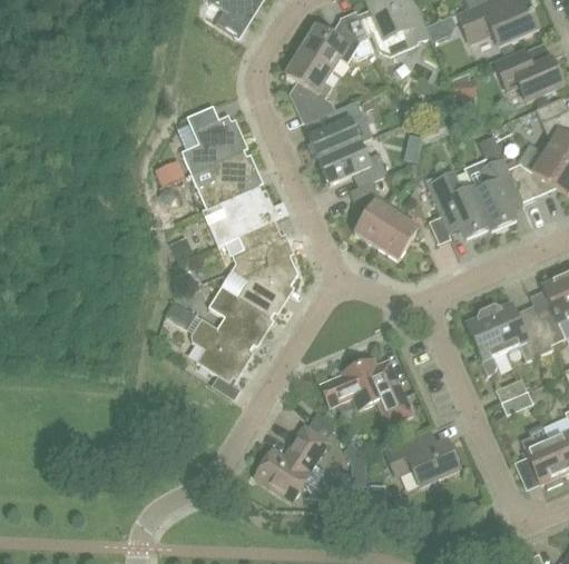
[(212,0),(211,2),(243,23),(257,0),(212,0)]
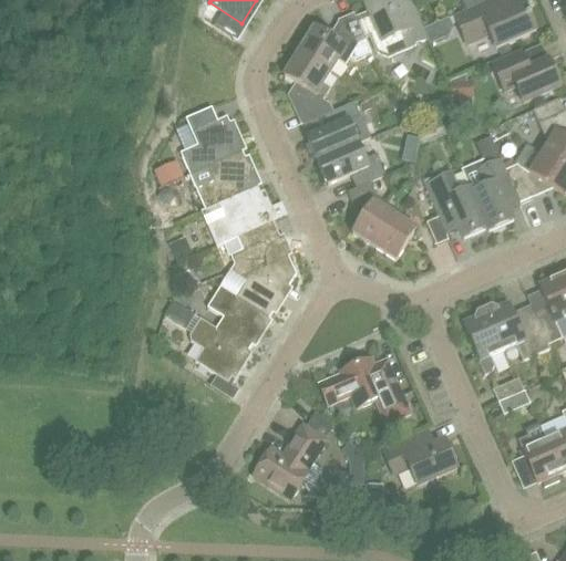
[(413,3),(400,9),(395,0),(366,0),(371,12),(357,19),(363,35),(369,33),(377,49),(389,54),(404,47),(404,45),(426,35),(422,26),(413,3)]
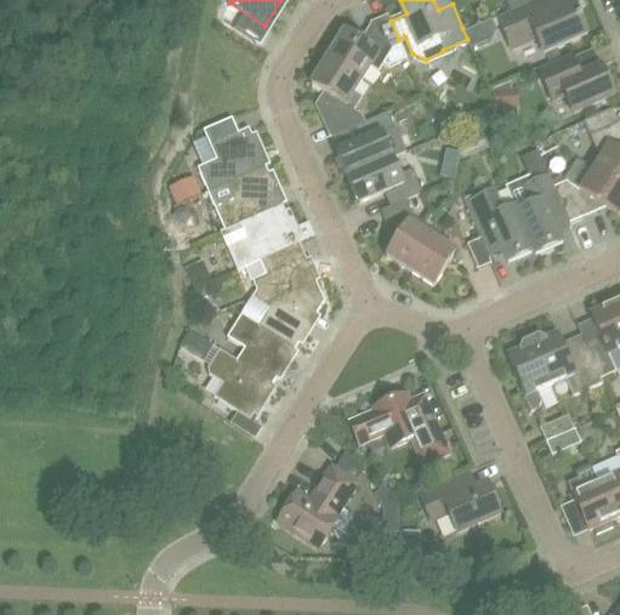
[(528,0),(508,9),(496,13),(501,24),(511,46),(535,36),(542,51),(586,32),(573,0),(559,6),(556,0),(528,0)]
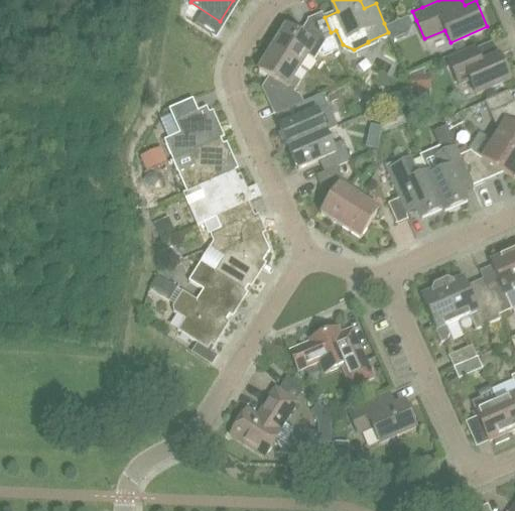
[(331,32),(325,17),(322,10),(306,16),(311,28),(306,36),(285,23),(271,45),(300,64),(307,52),(313,56),(317,49),(322,51),(337,45),(331,32)]
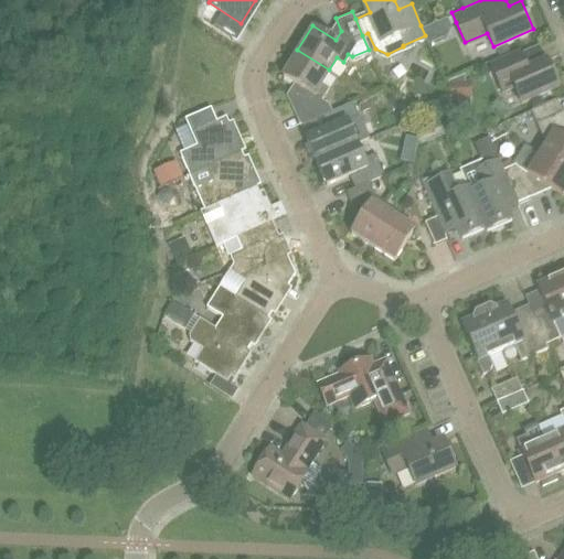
[(451,12),(421,25),(425,35),(429,44),(447,36),(453,27),(451,24),(456,22),(451,12)]
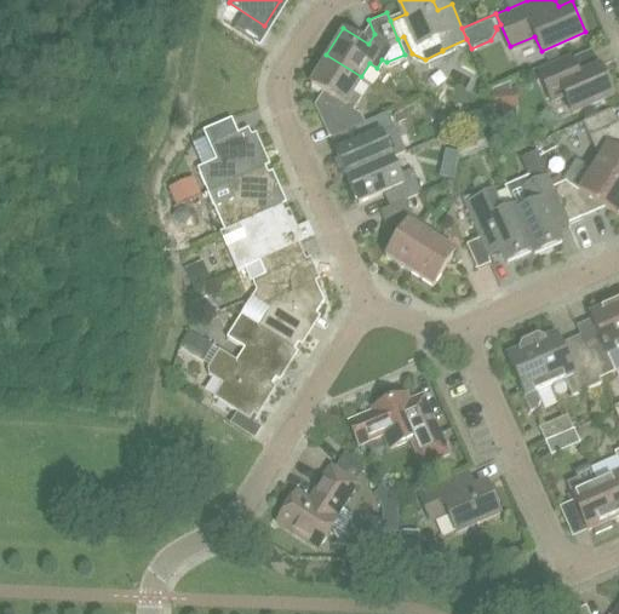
[(354,89),(361,76),(326,55),(310,81),(325,91),(324,93),(325,98),(321,99),(319,105),(322,114),(328,115),(336,132),(360,121),(364,119),(360,112),(353,107),(361,93),(354,89)]
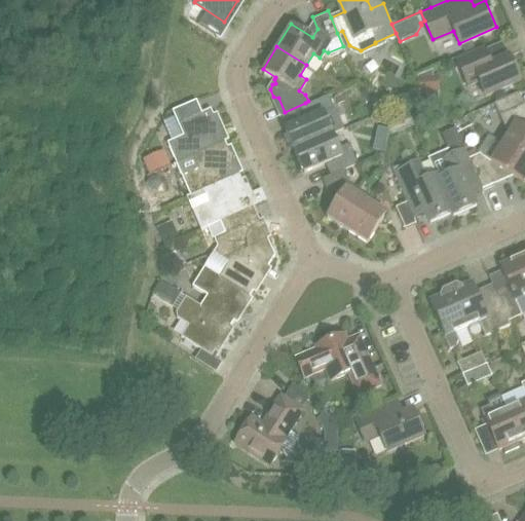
[(509,53),(490,62),(484,46),(456,59),(466,82),(478,78),(484,94),(519,78),(509,53)]
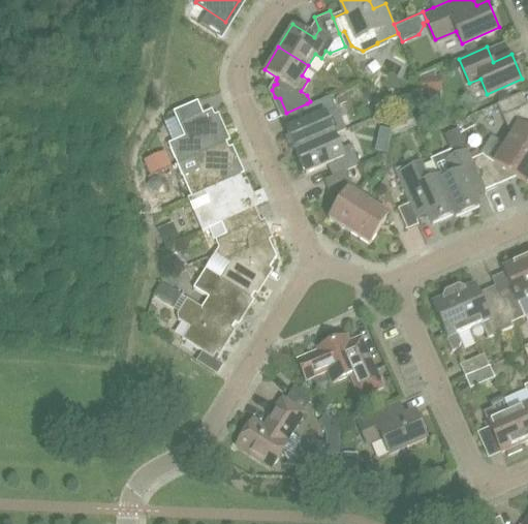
[(440,72),(417,73),(418,92),(425,92),(425,98),(436,98),(436,91),(442,91),(440,72)]
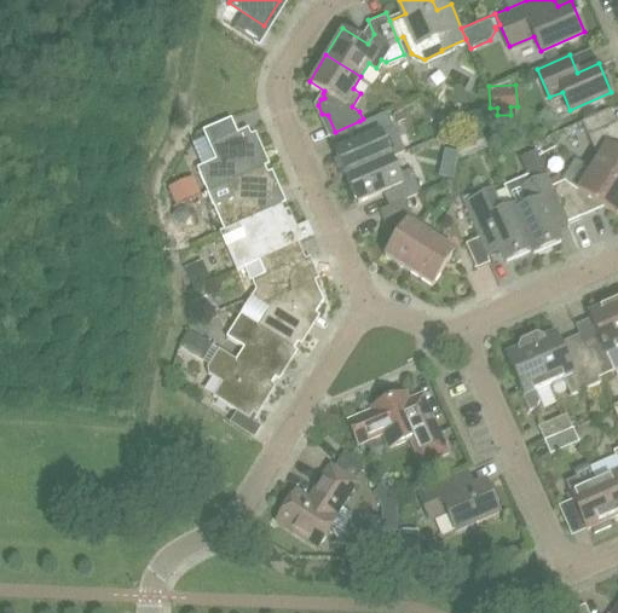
[(591,165),(617,181),(617,150),(616,149),(617,144),(617,127),(612,125),(614,120),(616,120),(610,105),(582,119),(587,132),(588,132),(595,149),(600,151),(591,165)]
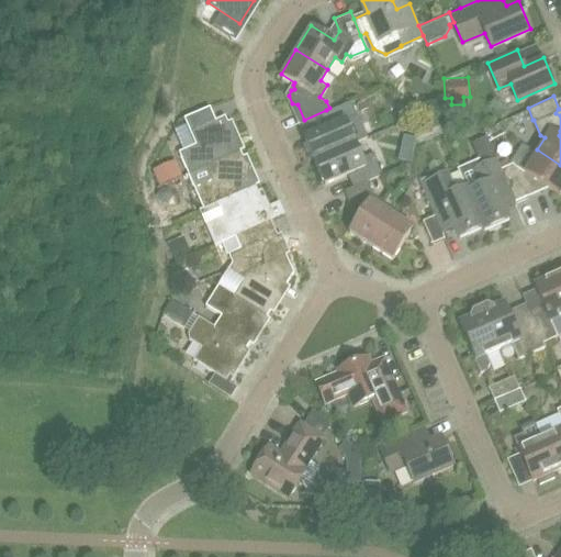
[(357,101),(360,107),(367,104),(365,98),(357,101)]
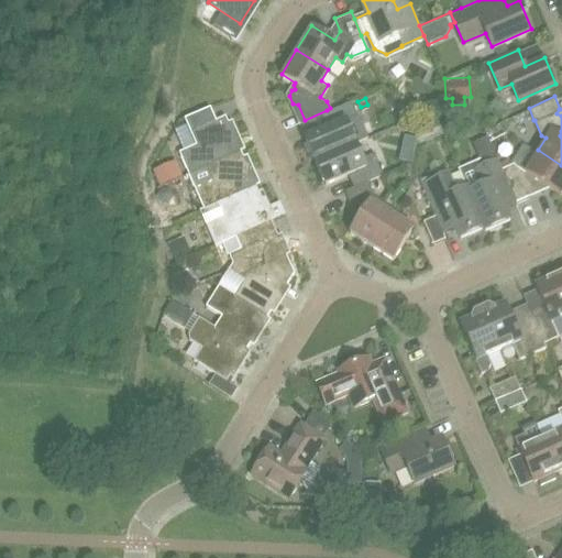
[(315,159),(354,141),(348,126),(361,120),(351,99),(330,108),(327,110),(332,123),(304,135),(315,159)]
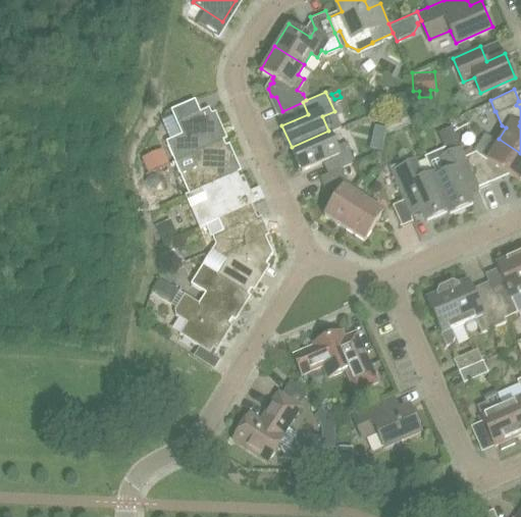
[(410,123),(400,99),(391,103),(384,134),(410,123)]
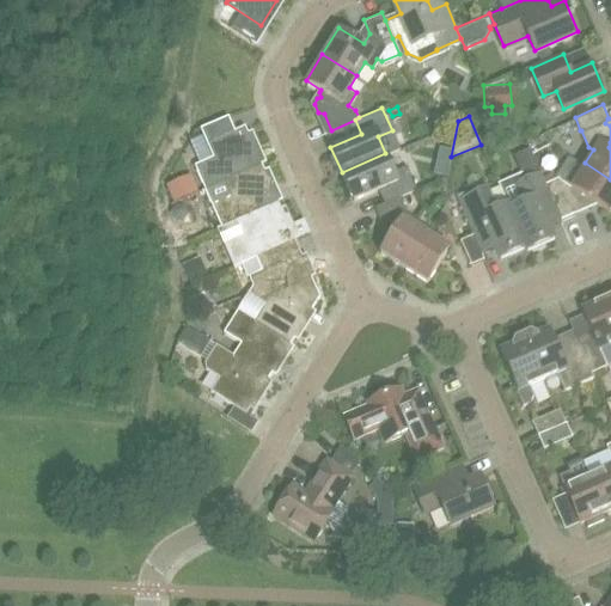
[(205,187),(262,161),(245,123),(206,140),(213,154),(194,163),(205,187)]
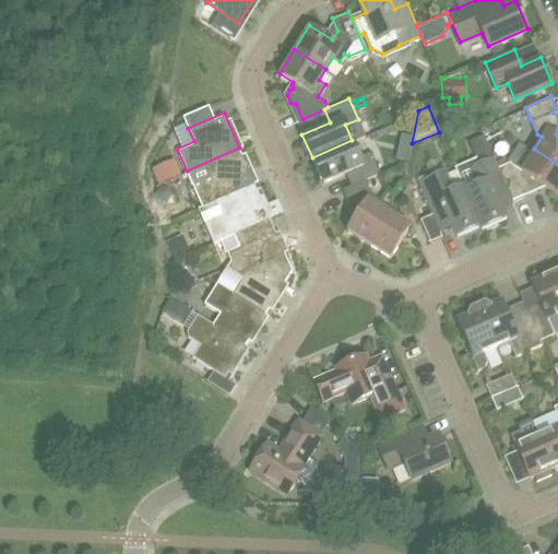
[(356,181),(364,177),(380,171),(370,150),(358,154),(352,140),(312,157),(322,180),(351,168),(356,181)]
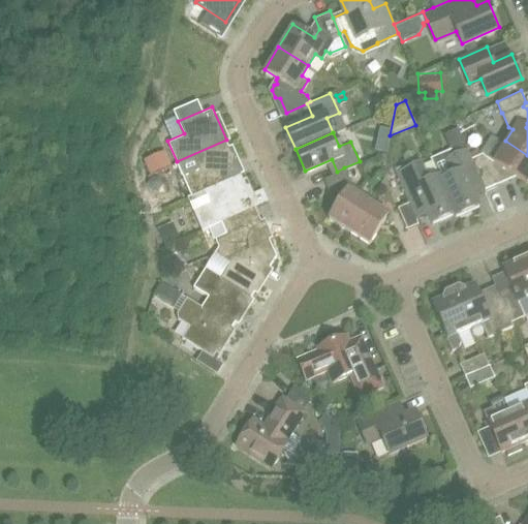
[(191,193),(240,172),(226,140),(177,161),(191,193)]
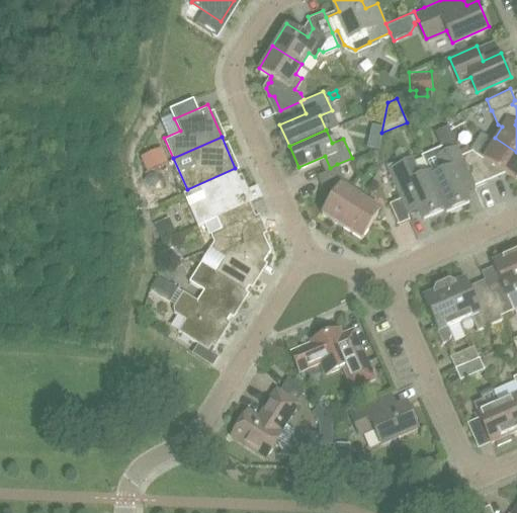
[(472,148),(460,153),(475,184),(486,179),(485,176),(502,169),(515,177),(516,173),(516,152),(495,138),(483,156),(474,151),(472,148)]
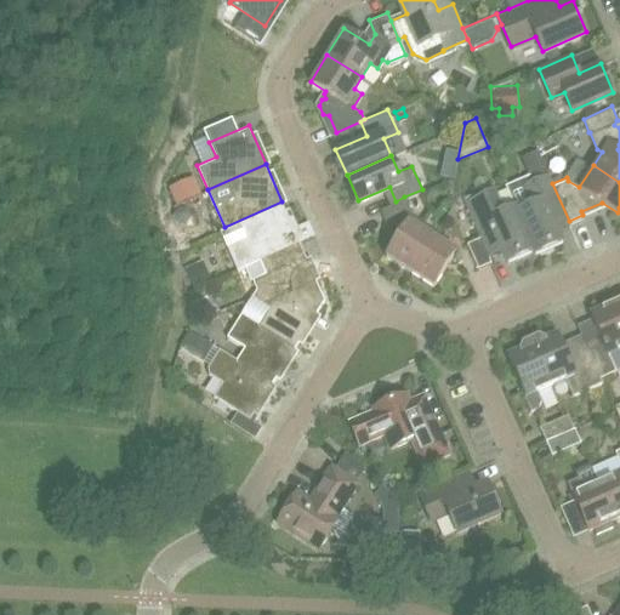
[(545,168),(505,184),(515,205),(533,248),(532,248),(534,251),(559,239),(561,240),(562,240),(557,229),(570,223),(569,221),(552,183),(545,168)]
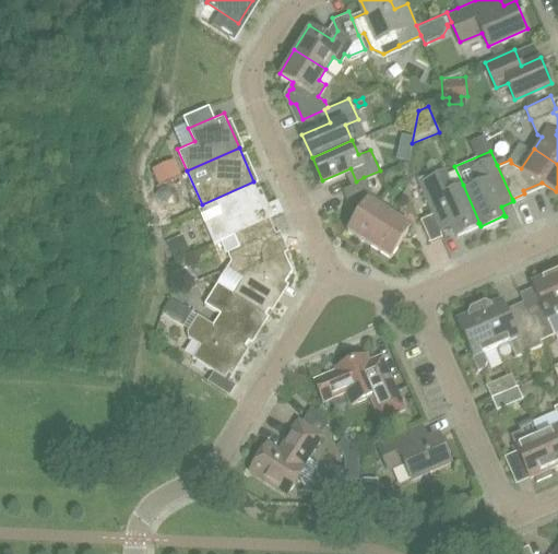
[(180,173),(175,161),(153,169),(158,183),(180,173)]
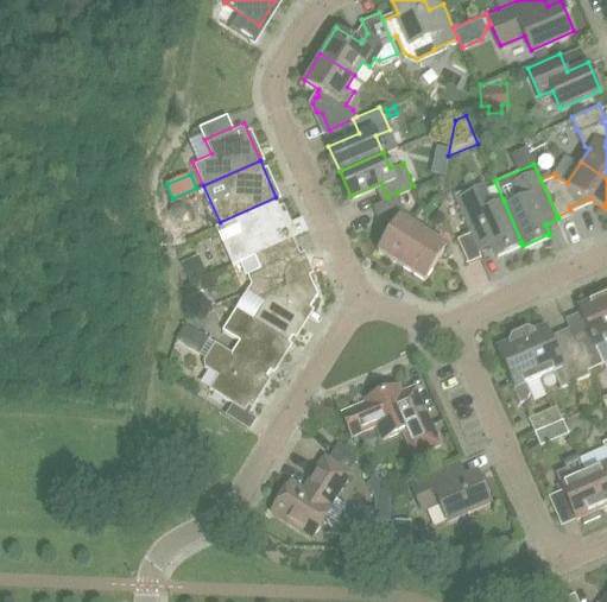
[(456,198),(468,227),(469,230),(479,249),(491,244),(495,254),(497,254),(497,253),(520,242),(522,242),(504,201),(489,207),(480,188),(456,198)]
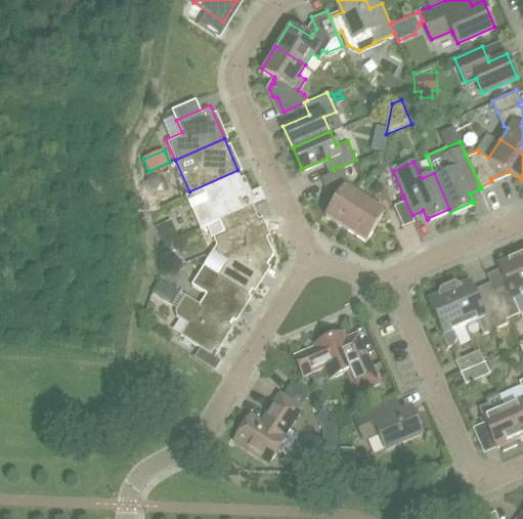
[(345,227),(364,197),(354,190),(357,185),(347,179),(341,166),(334,170),(320,176),(324,187),(330,185),(339,191),(324,214),(345,227)]
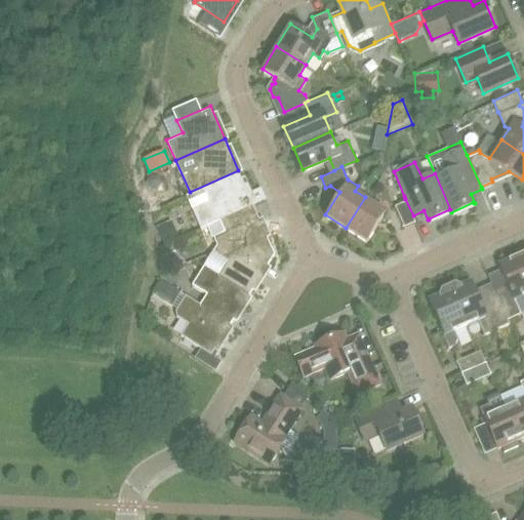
[(207,223),(252,203),(238,170),(190,192),(195,204),(191,205),(200,227),(208,224),(207,223)]
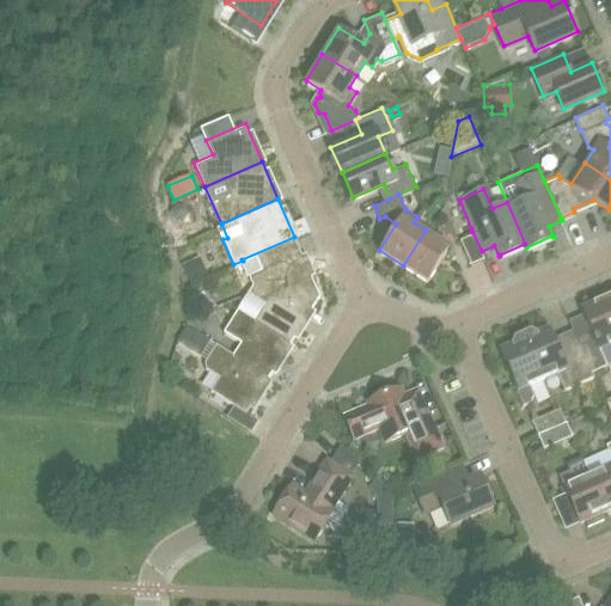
[(173,232),(178,243),(188,238),(183,227),(173,232)]
